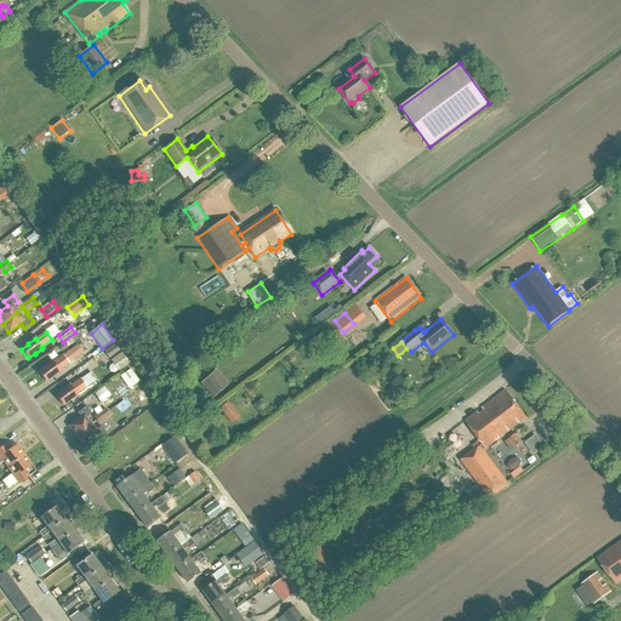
[(68,352),(75,360),(85,352),(78,343),(68,352)]
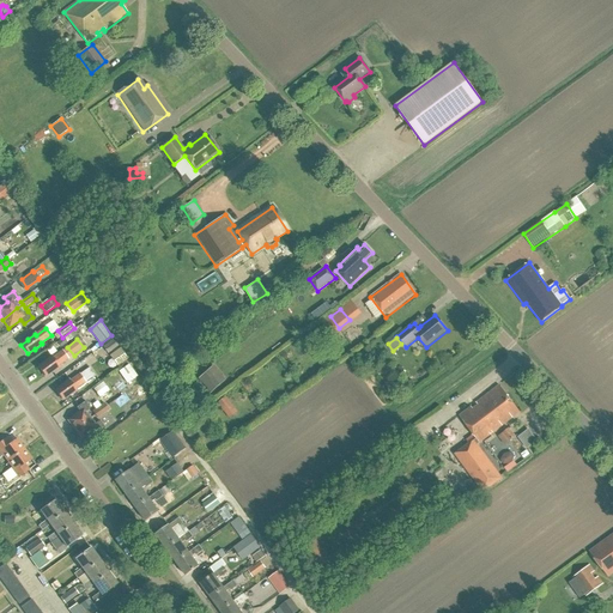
[(113,350),(119,345),(114,339),(102,347),(108,354),(113,350)]
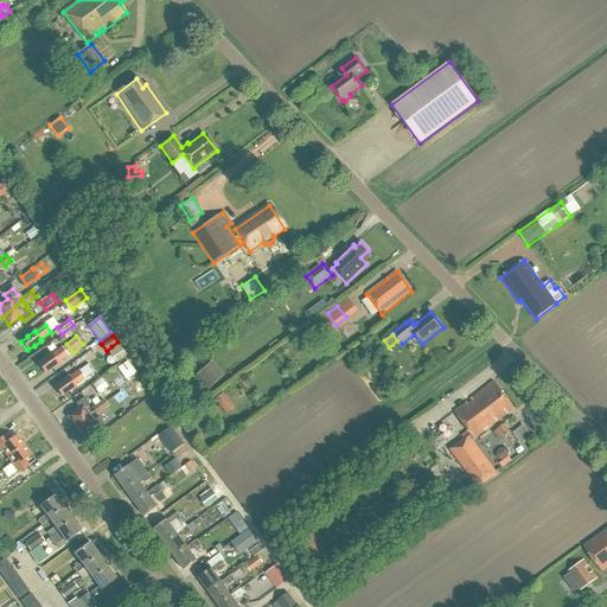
[(110,352),(117,363),(128,356),(120,345),(110,352)]
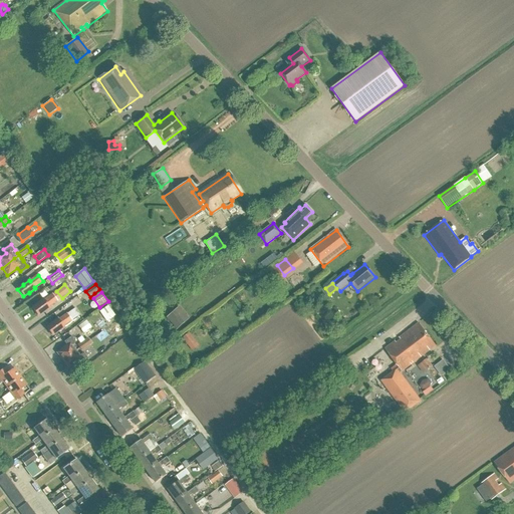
[(57,301),(52,294),(44,300),(43,299),(37,303),(37,304),(32,308),(37,316),(43,312),(44,312),(50,308),(48,307),(53,304),(57,301)]
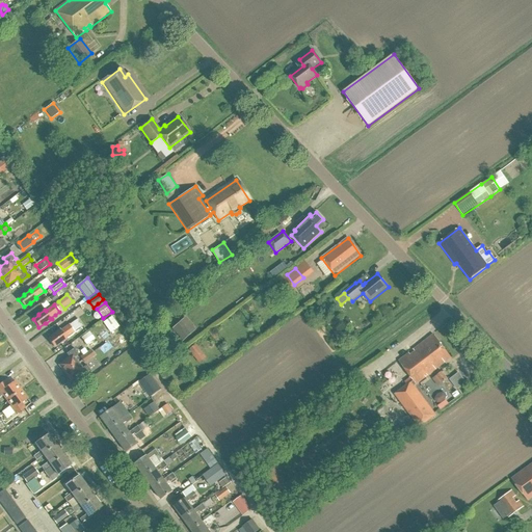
[(111,333),(120,326),(112,316),(103,322),(111,333)]
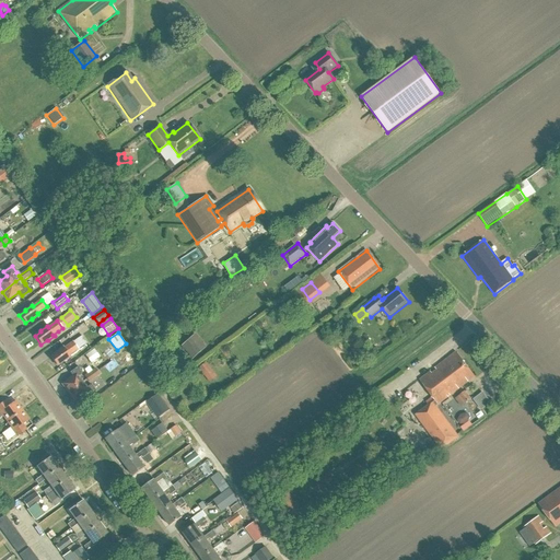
[(73,342),(73,341),(63,348),(62,347),(56,352),(57,353),(50,358),(57,366),(62,361),(63,362),(70,358),(69,357),(79,349),(86,343),(82,336),(73,342)]
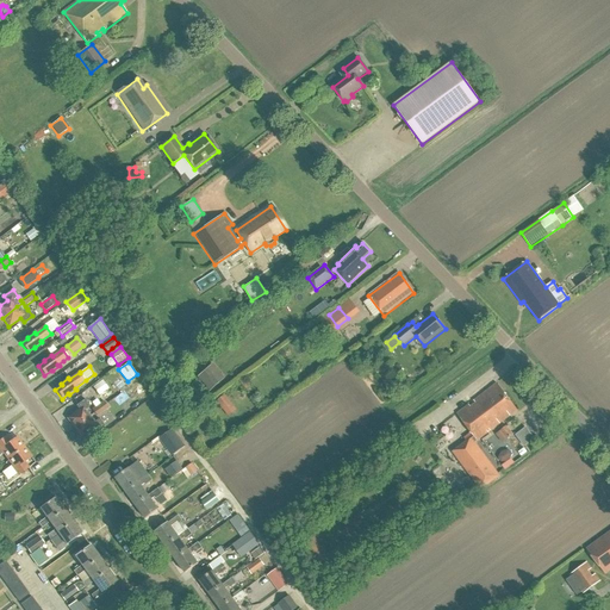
[(219,383),(207,369),(198,377),(210,391),(219,383)]
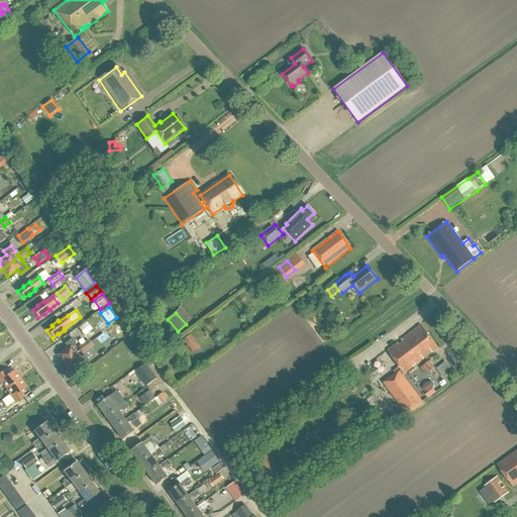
[(79,328),(84,335),(92,330),(87,323),(79,328)]
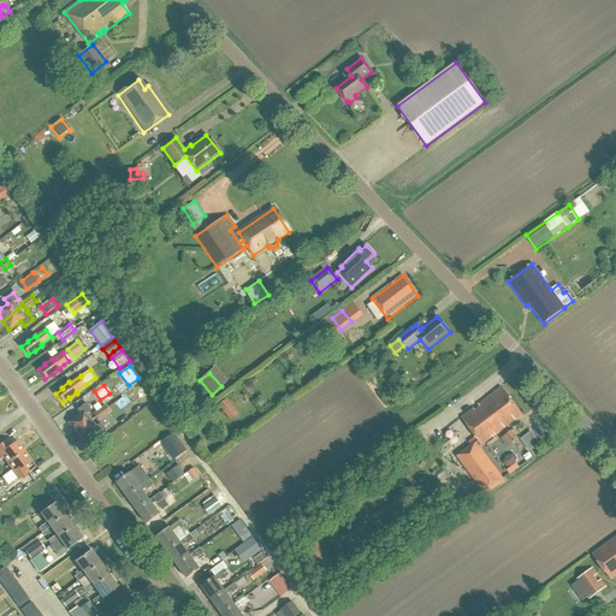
[(153,397),(143,385),(134,392),(142,404),(153,397)]
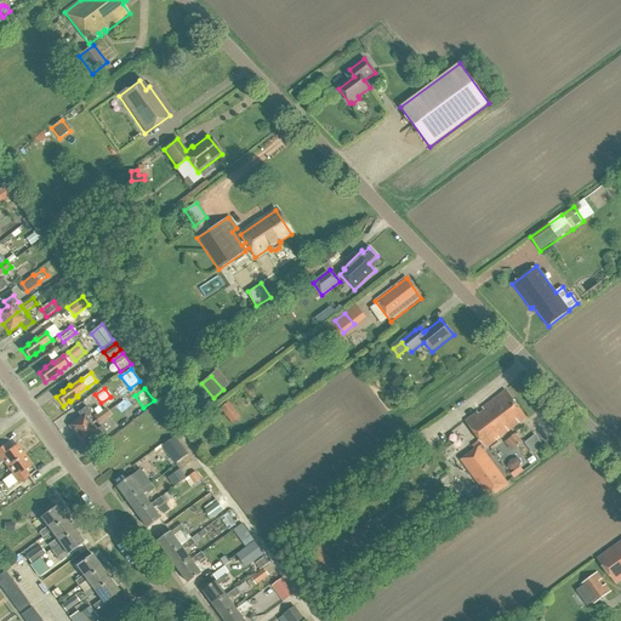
[(525,419),(505,391),(482,409),(483,411),(478,415),(477,412),(465,422),(482,444),(474,449),(474,450),(461,461),(460,461),(490,500),(510,484),(483,451),(485,449),(525,419)]
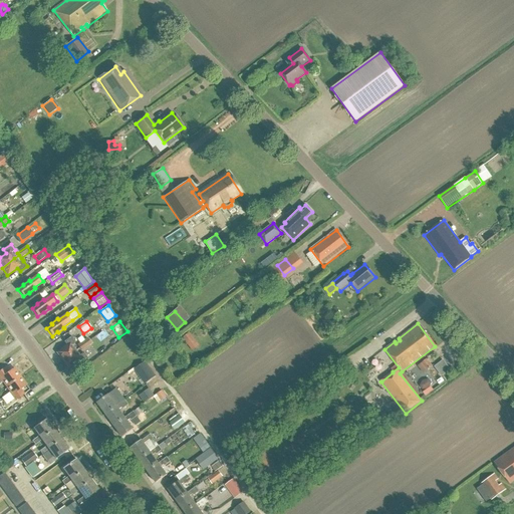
[(190,333),(183,338),(189,346),(196,341),(190,333)]
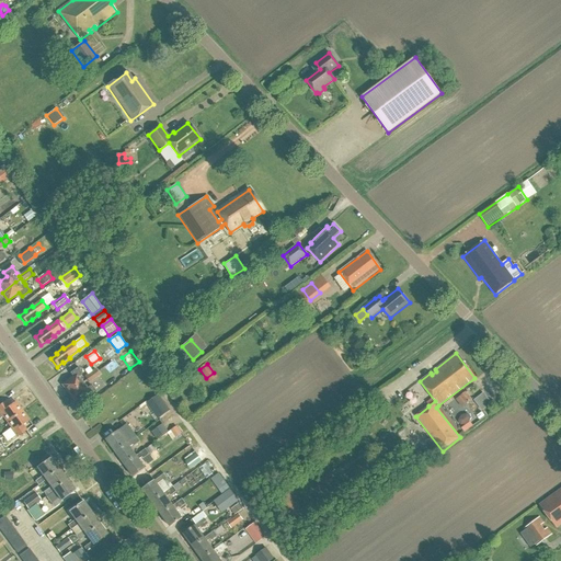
[(72,377),(63,385),(68,393),(83,382),(79,377),(83,375),(78,368),(70,374),(72,377)]
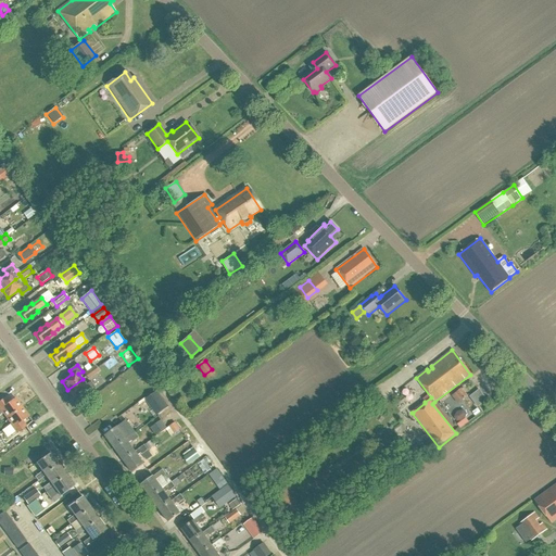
[(99,371),(95,366),(89,370),(93,376),(99,371)]
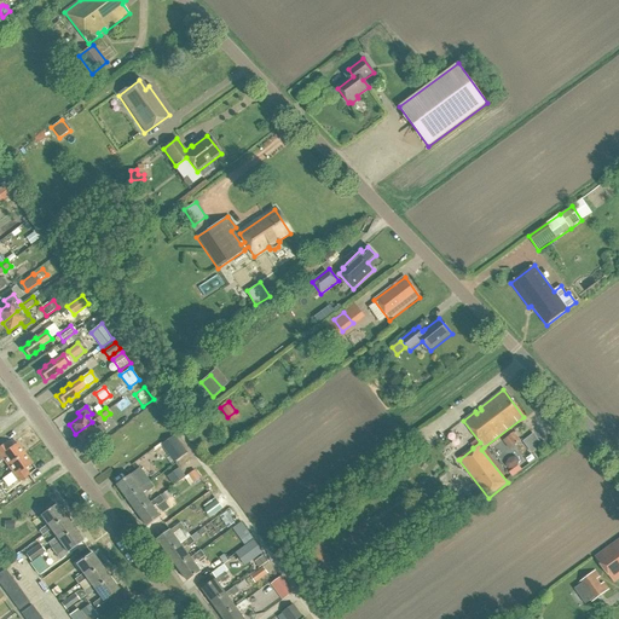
[(104,418),(99,412),(93,416),(96,418),(98,422),(104,418)]
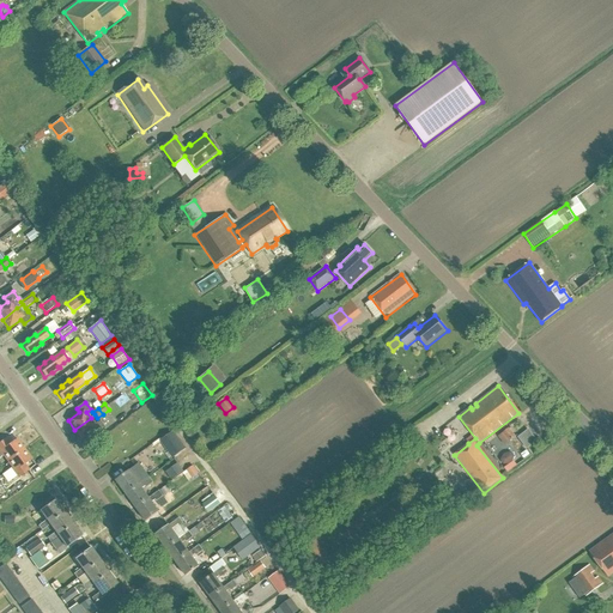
[(91,418),(74,430),(82,439),(93,431),(96,435),(104,429),(99,422),(96,424),(91,418)]
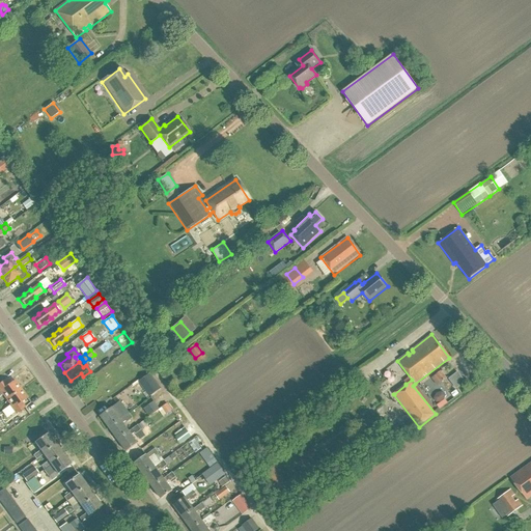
[(446,379),(441,371),(435,375),(441,383),(446,379)]
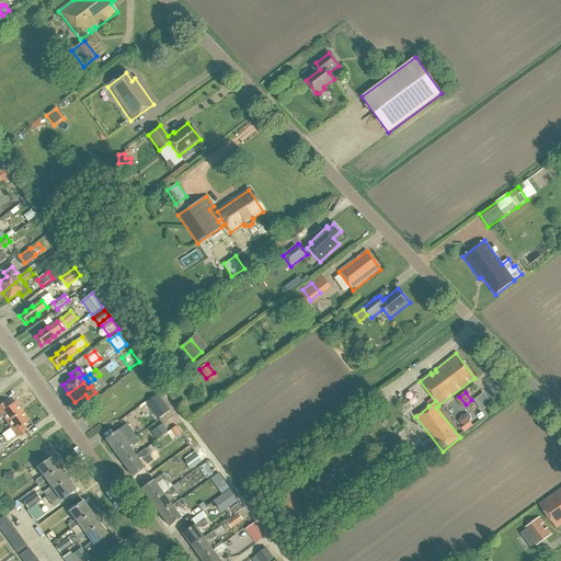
[(484,392),(474,400),(483,411),(493,403),(484,392)]
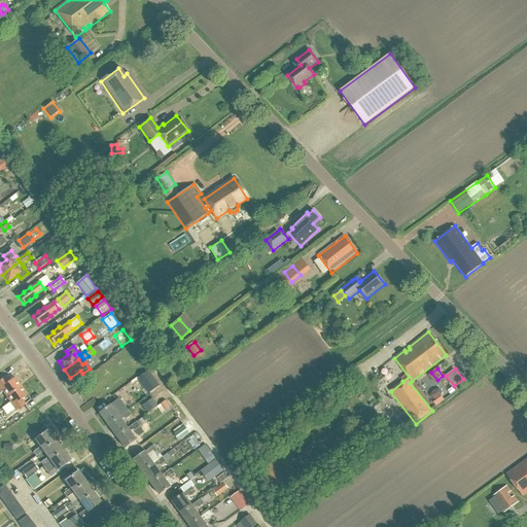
[(138,379),(148,394),(161,386),(149,371),(138,379)]
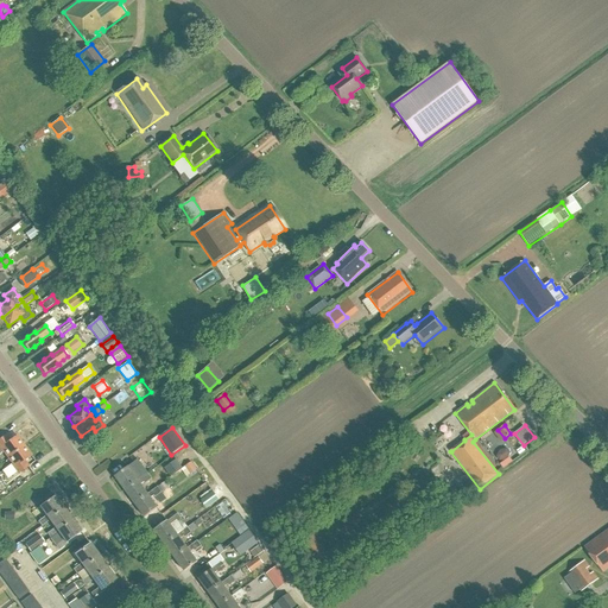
[(0,449),(2,453),(7,458),(24,445),(17,437),(10,442),(5,436),(0,439),(0,449)]
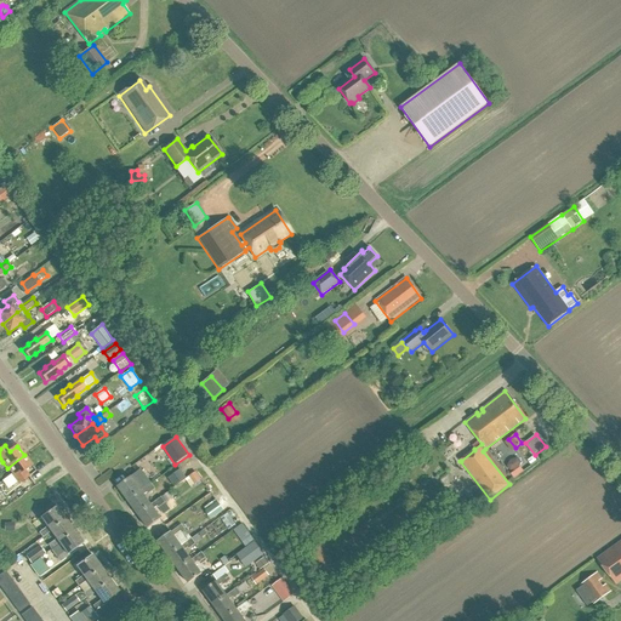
[(23,471),(30,465),(24,455),(7,468),(18,483),(28,477),(23,471)]
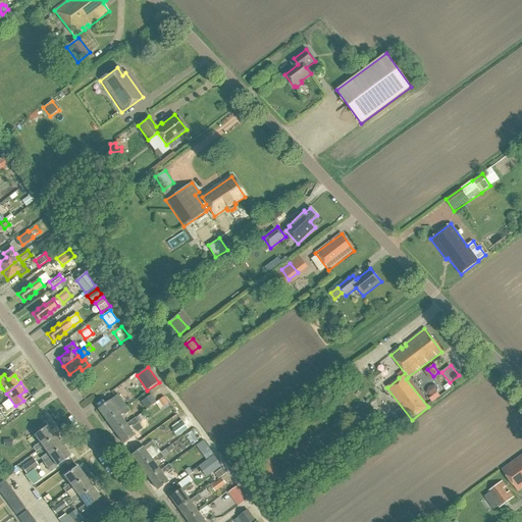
[(110,402),(99,410),(107,421),(118,413),(112,405),(115,403),(116,404),(122,400),(118,396),(110,402)]
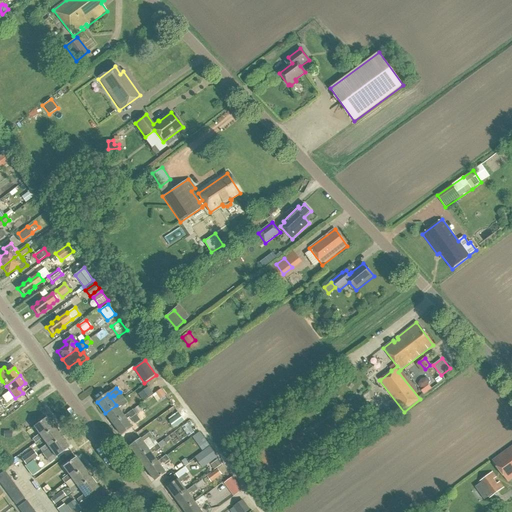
[(149,388),(139,395),(143,401),(153,394),(149,388)]
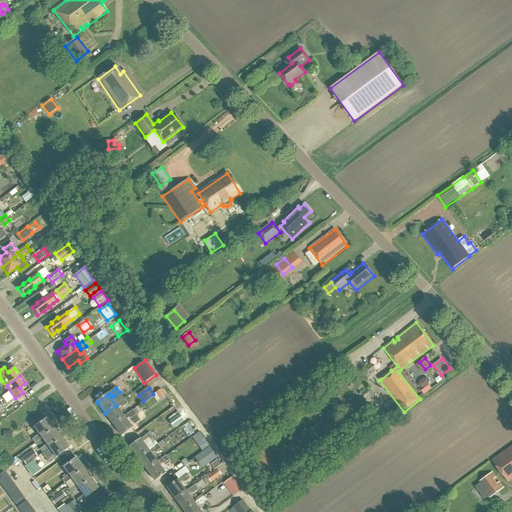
[(154,394),(158,401),(166,395),(162,389),(154,394)]
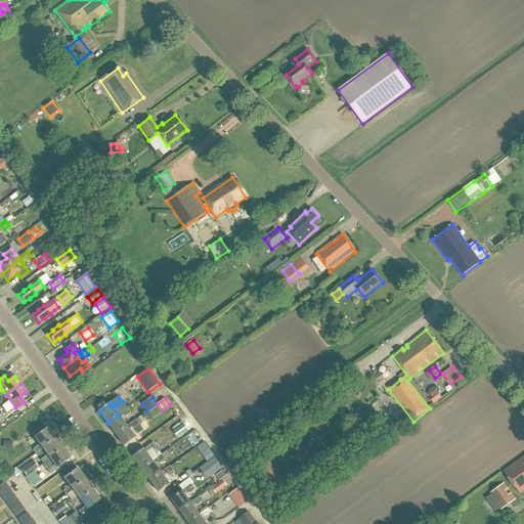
[(119,415),(107,423),(117,434),(127,426),(122,418),(124,416),(125,418),(131,412),(128,408),(119,415)]
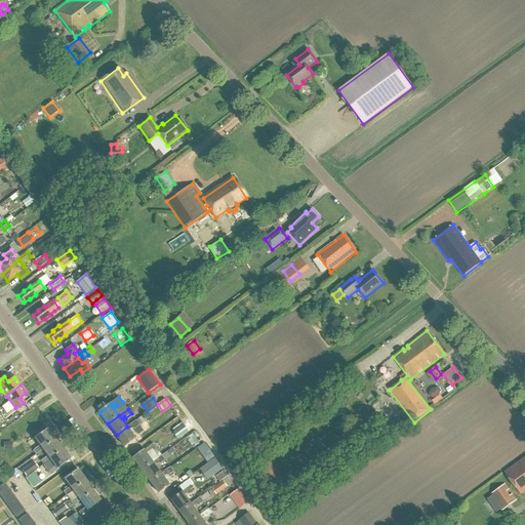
[(127,427),(117,435),(125,447),(136,439),(130,431),(133,429),(134,430),(139,426),(136,420),(127,427)]
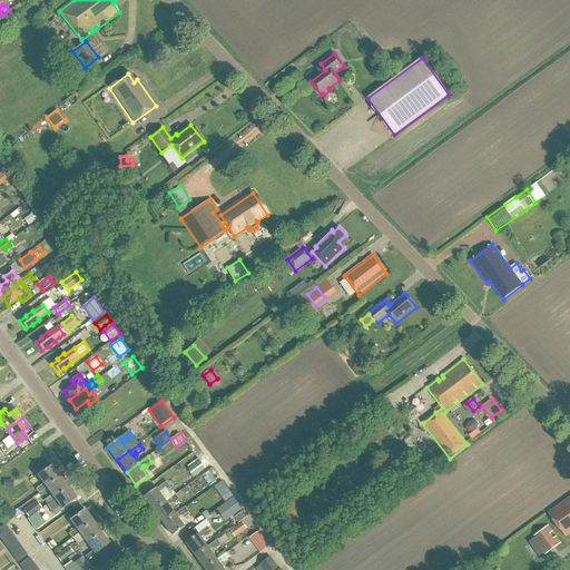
[(194,478),(206,469),(200,461),(188,470),(194,478)]
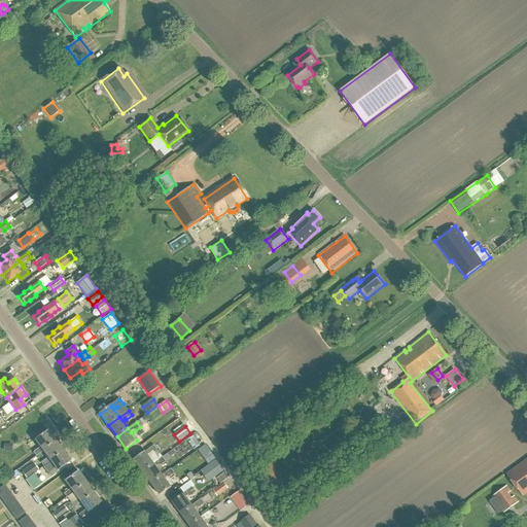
[(41,450),(55,440),(46,429),(34,440),(39,447),(33,452),(35,456),(42,451),(41,450)]
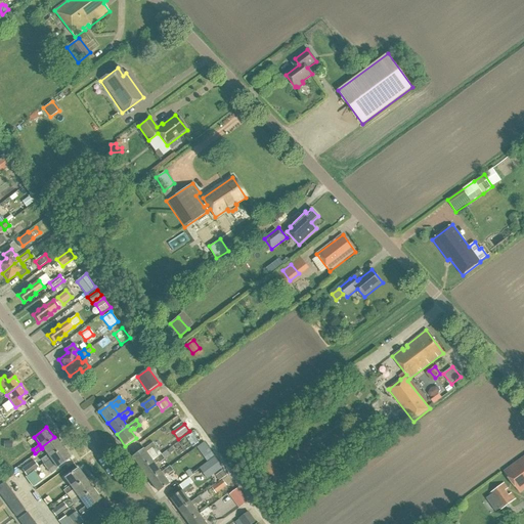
[(61,448),(54,437),(41,447),(42,448),(46,454),(40,460),(43,464),(49,459),(48,457),(61,448)]
